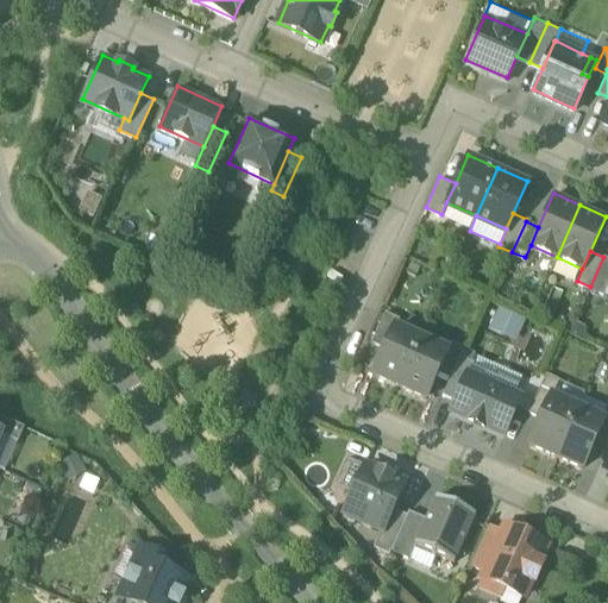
[(590,287),(605,293),(607,286),(607,256),(605,255),(603,257),(590,287)]
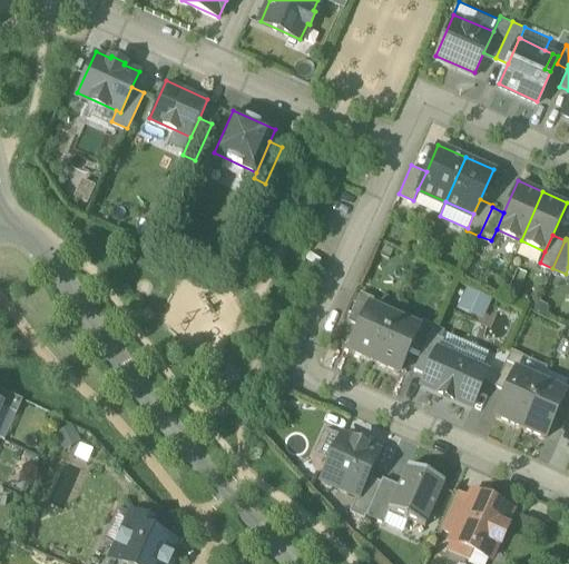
[(469,287),(461,303),(481,313),(489,297),(469,287)]
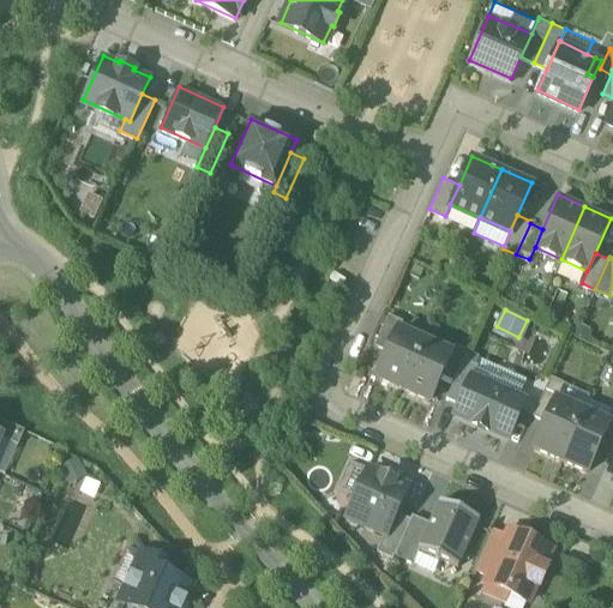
[(374,343),(389,349),(398,327),(403,319),(389,313),(374,343)]
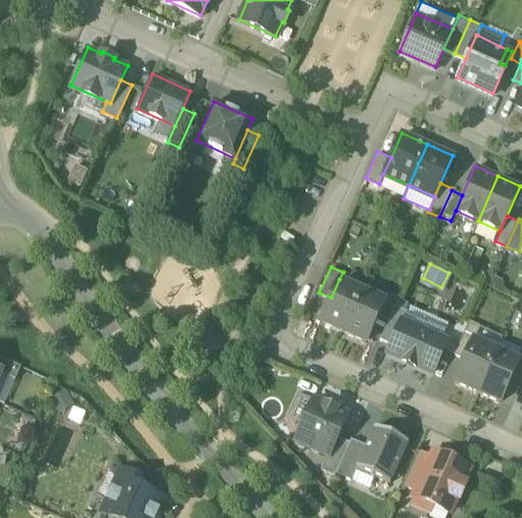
[(321,320),(343,330),(362,289),(339,279),(331,297),(321,320)]
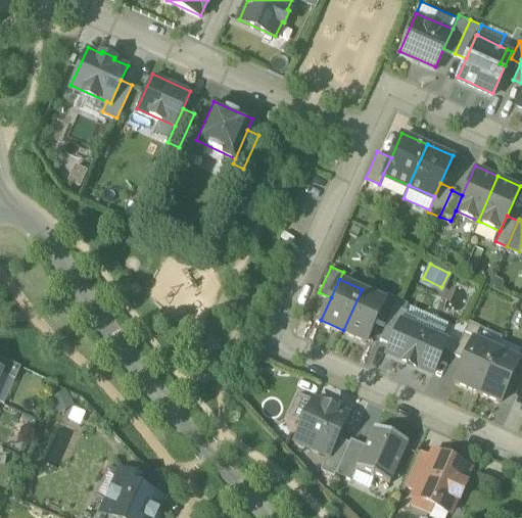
[(383,298),(362,289),(343,330),(366,340),(376,318),(384,299),(383,298)]
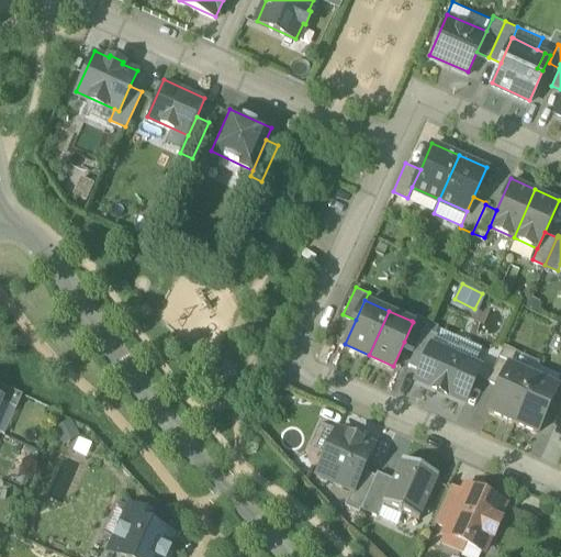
[(404,342),(415,347),(425,326),(428,319),(416,313),(412,321),(413,322),(404,342)]
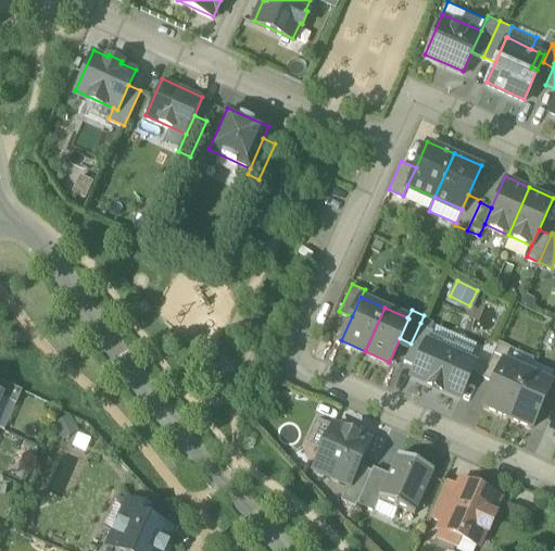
[(404,360),(416,365),(427,340),(428,341),(433,329),(420,323),(411,343),(404,360)]
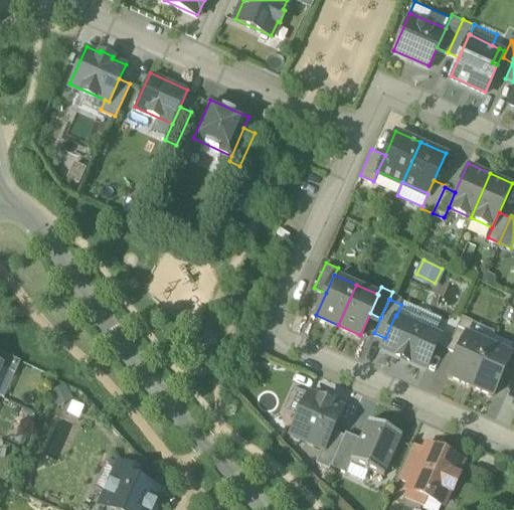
[(435,333),(442,316),(403,299),(401,305),(396,316),(435,333)]
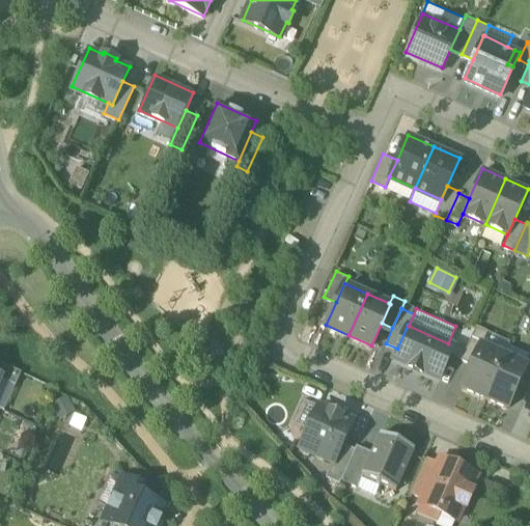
[(397,349),(394,356),(440,376),(453,345),(448,343),(409,326),(408,325),(397,349)]
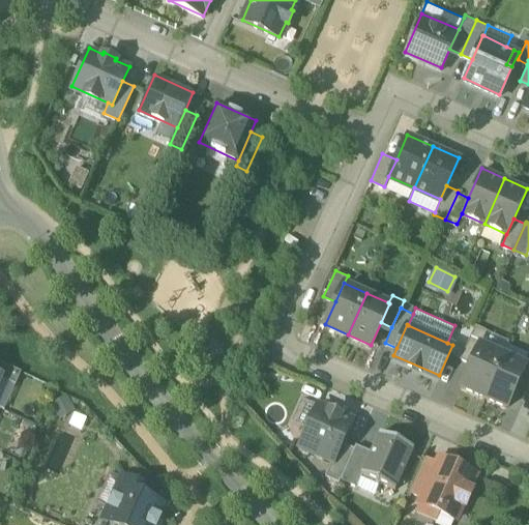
[(460,357),(471,362),(479,344),(487,329),(487,328),(475,324),(460,357)]
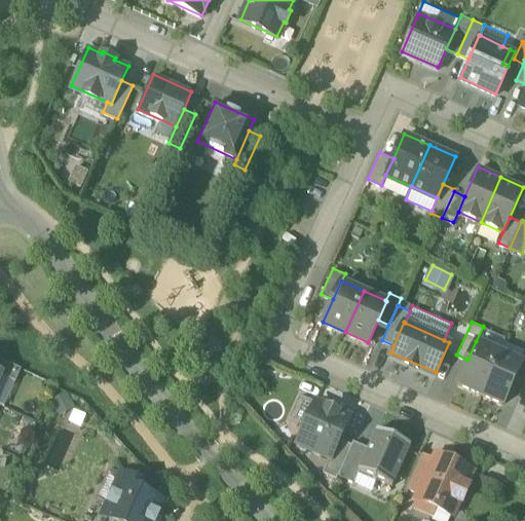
[(483,327),(476,341),(499,351),(505,337),(483,327)]
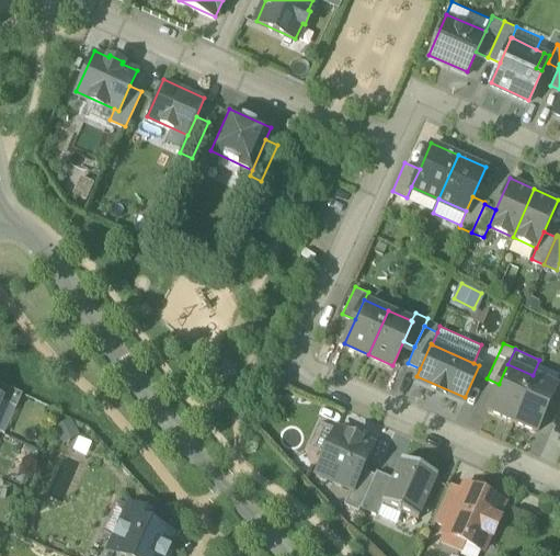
[(559,369),(539,360),(533,375),(556,386),(559,376),(559,369)]
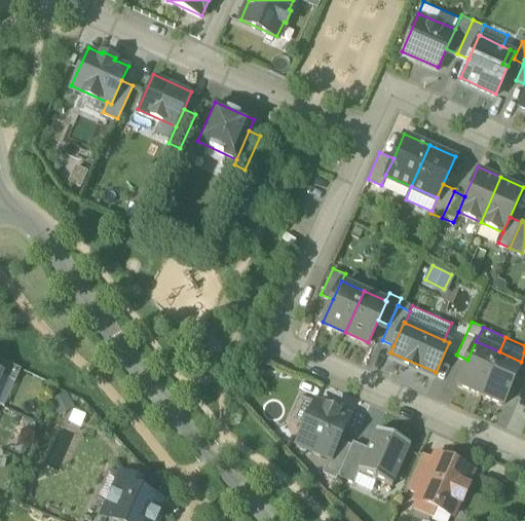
[(480,393),(499,351),(476,341),(467,360),(457,382),(480,393)]
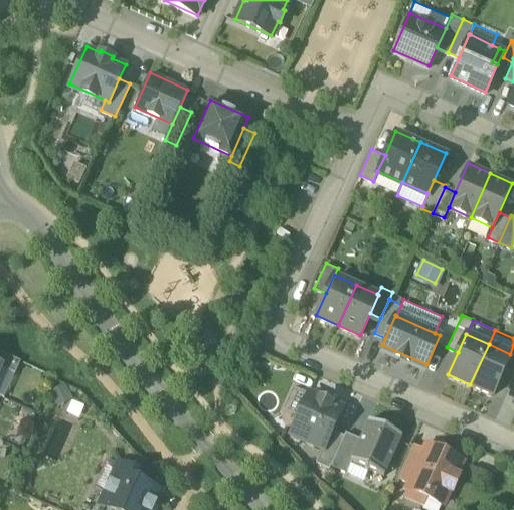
[(510,354),(489,344),(470,384),(492,394),(502,372),(510,354)]
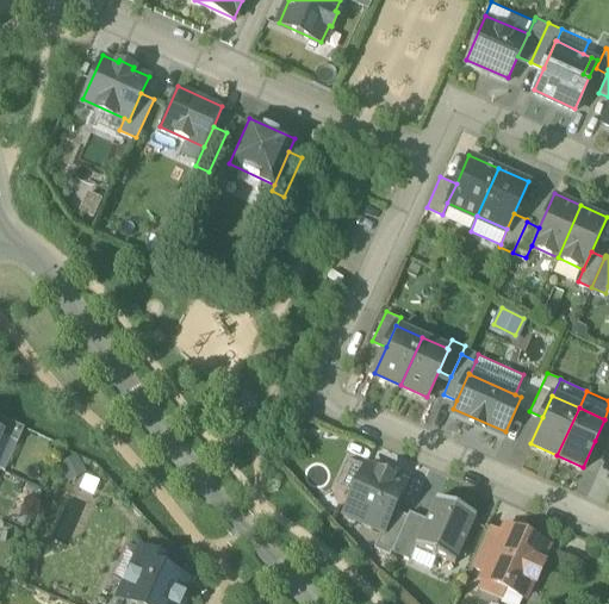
[(608,409),(604,419),(595,441),(608,447),(608,409)]
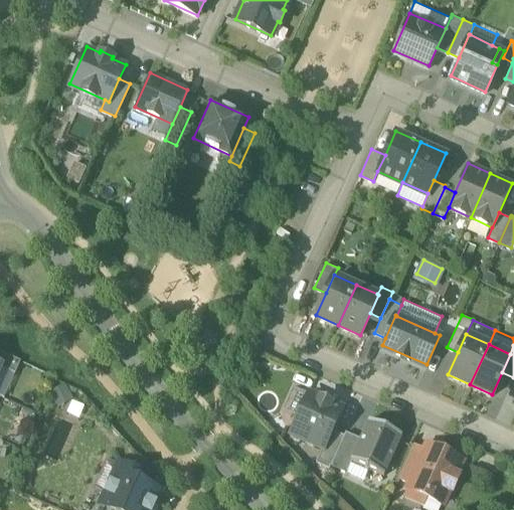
[(1,364),(15,371),(21,359),(0,349),(0,362),(1,363),(1,364)]
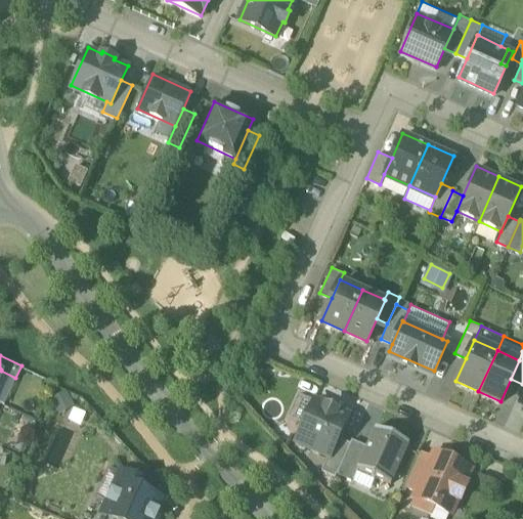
[(329,453),(330,455),(338,436),(348,414),(314,398),(296,439),(329,453)]
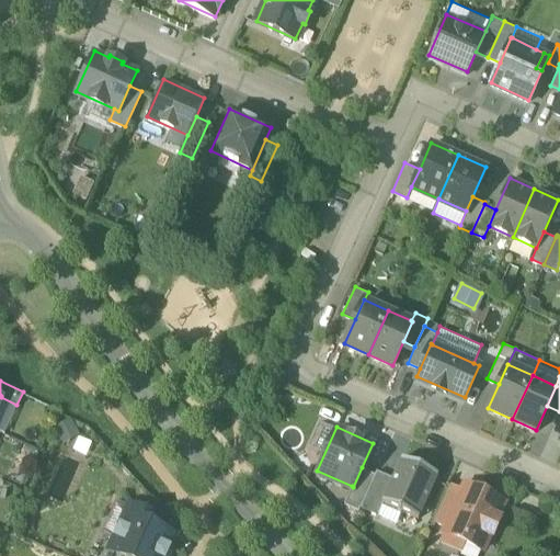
[(384,501),(419,517),(438,473),(402,456),(392,476),(383,500),(384,501)]
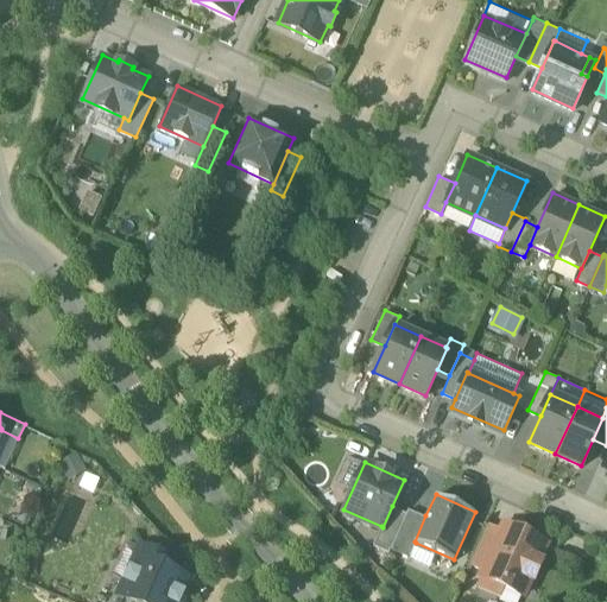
[(373,544),(390,551),(391,546),(406,512),(392,506),(383,527),(381,526),(373,544)]
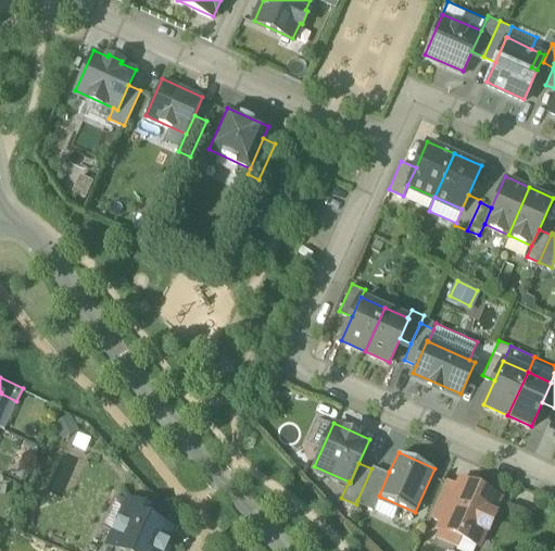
[(357,500),(375,509),(380,497),(379,496),(389,472),(374,465),(371,468),(357,500)]
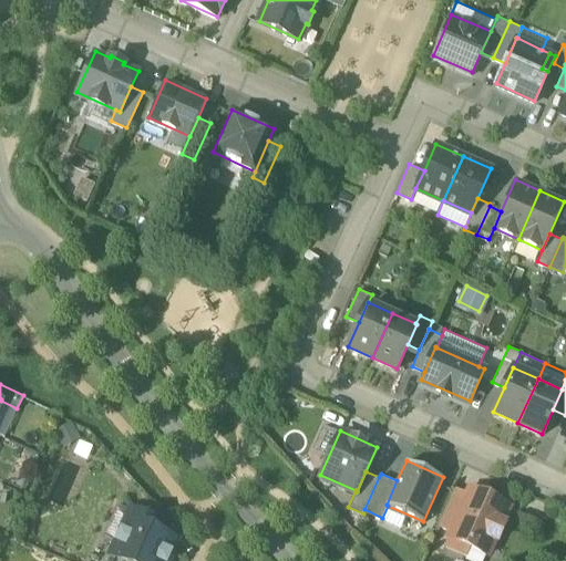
[(444,511),(456,517),(467,494),(454,488),(444,511)]
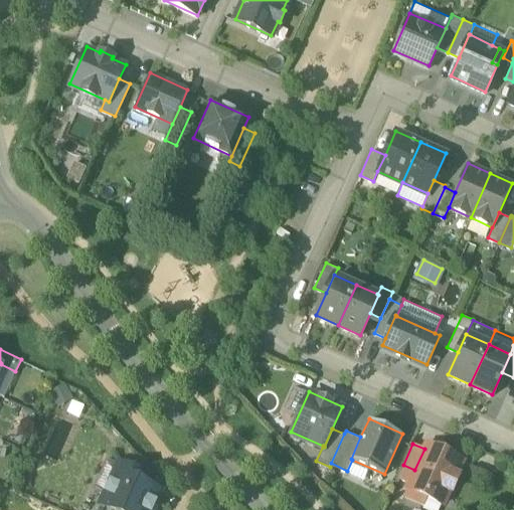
[(407,486),(407,487),(427,495),(443,502),(449,489),(452,490),(459,475),(456,474),(462,460),(426,444),(424,449),(414,470),(409,482),(407,486)]
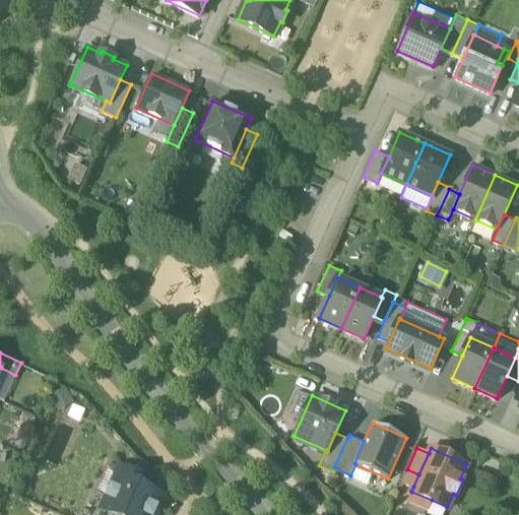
[(94,489),(107,495),(120,466),(108,460),(94,489)]
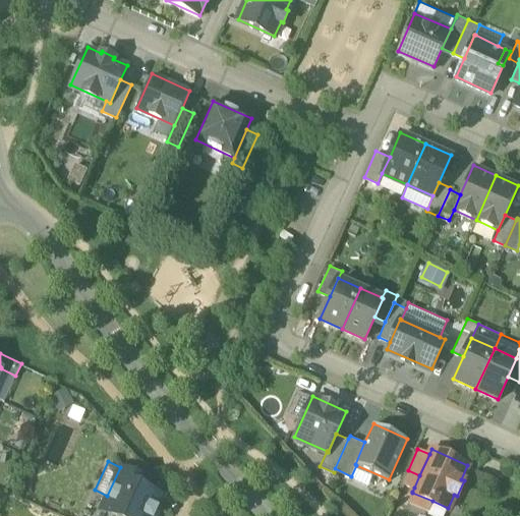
[(120,465),(120,467),(107,496),(101,508),(118,515),(153,515),(163,494),(138,482),(141,475),(120,465)]
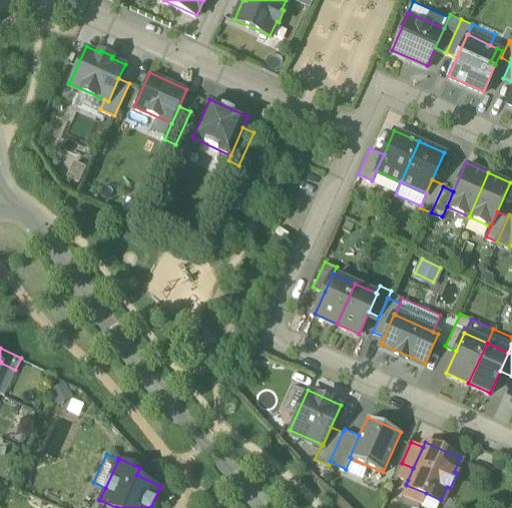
[(397,475),(408,480),(413,468),(402,463),(397,475)]
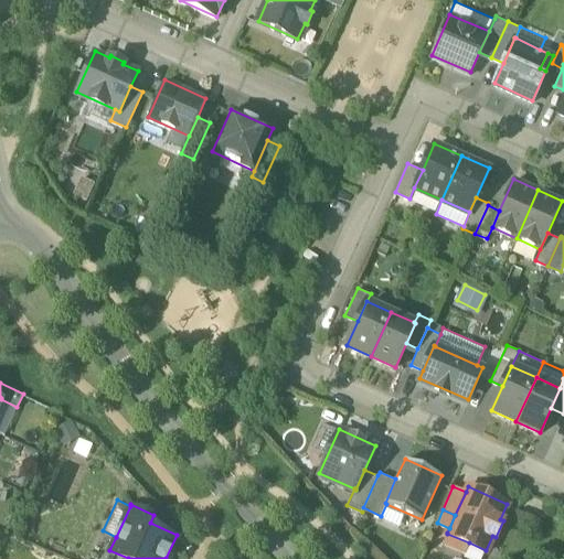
[(466,551),(469,543),(447,534),(444,541),(466,551)]
